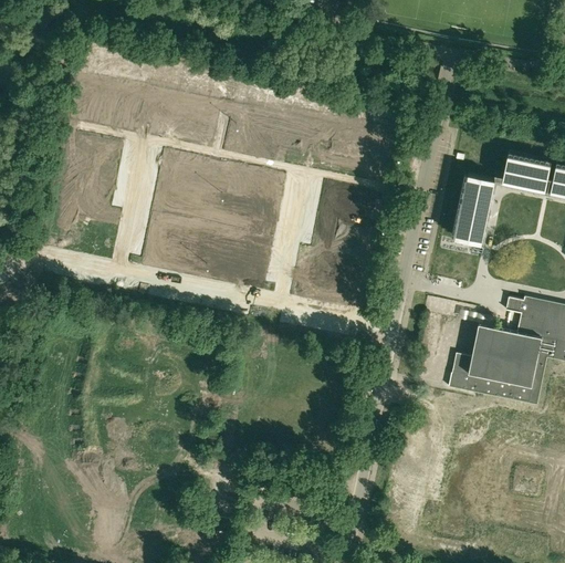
[(86,86),(82,107),(94,111),(98,89),(86,86)]
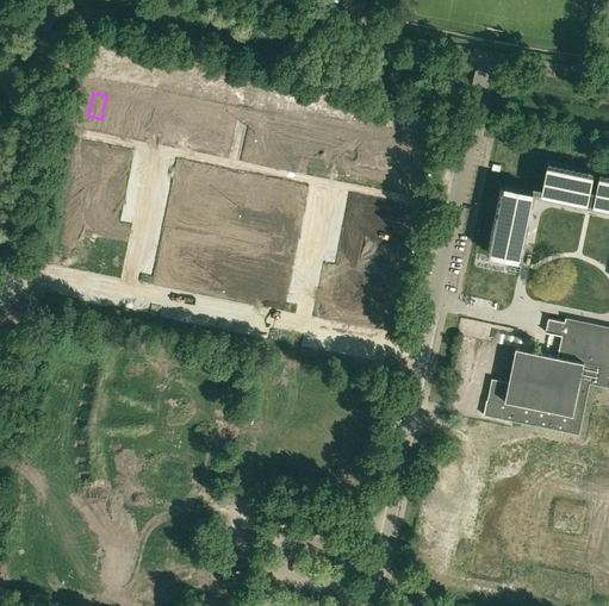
[(106,95),(101,119),(115,122),(119,98),(106,95)]
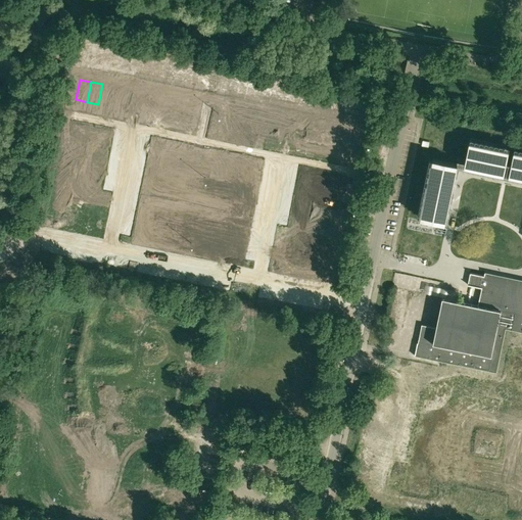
[(102,84),(98,104),(109,106),(113,86),(102,84)]
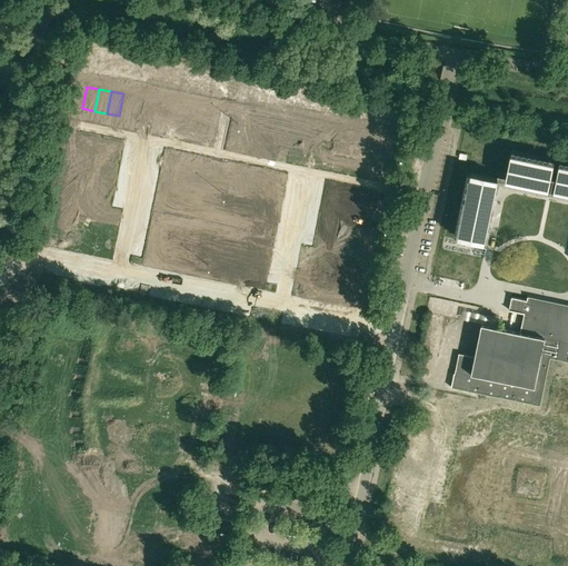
[(123,93),(119,116),(130,118),(135,96),(123,93)]
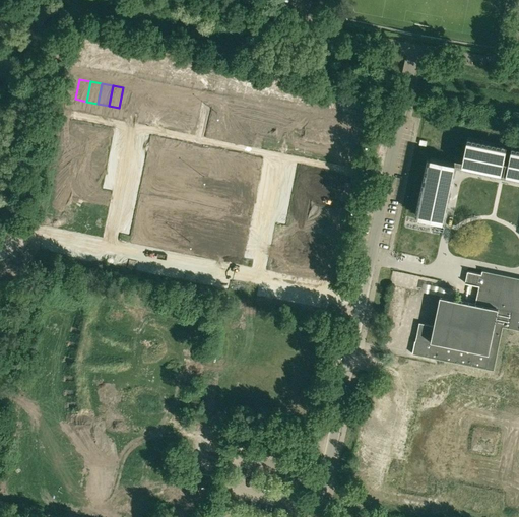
[(123,87),(119,108),(130,110),(134,90),(123,87)]
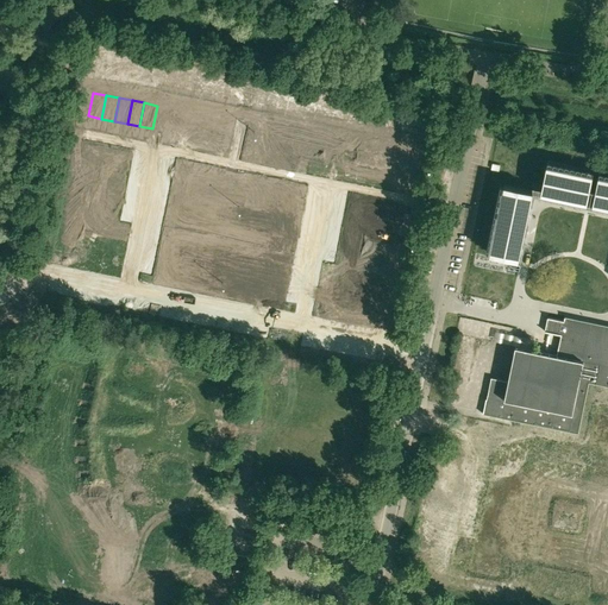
[(167,107),(162,131),(176,133),(181,109),(167,107)]
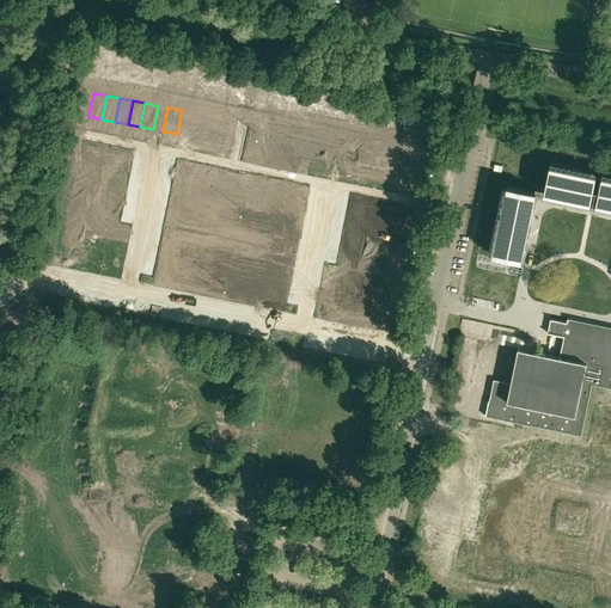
[(182,110),(177,134),(189,136),(194,114),(182,110)]
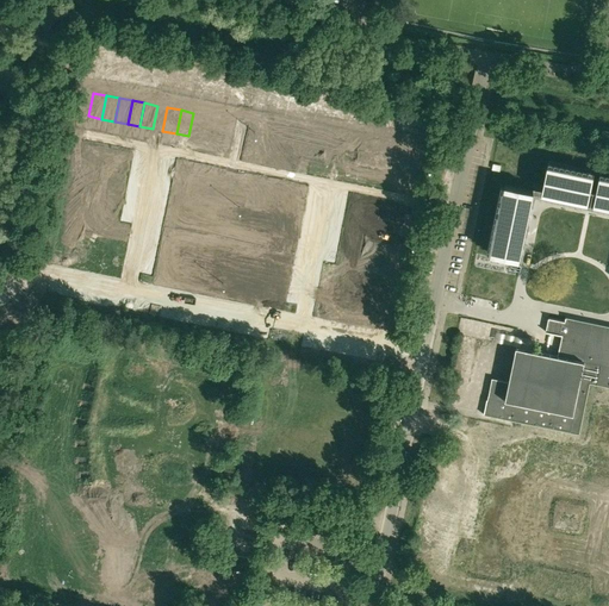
[(193,113),(188,136),(202,138),(206,116),(193,113)]
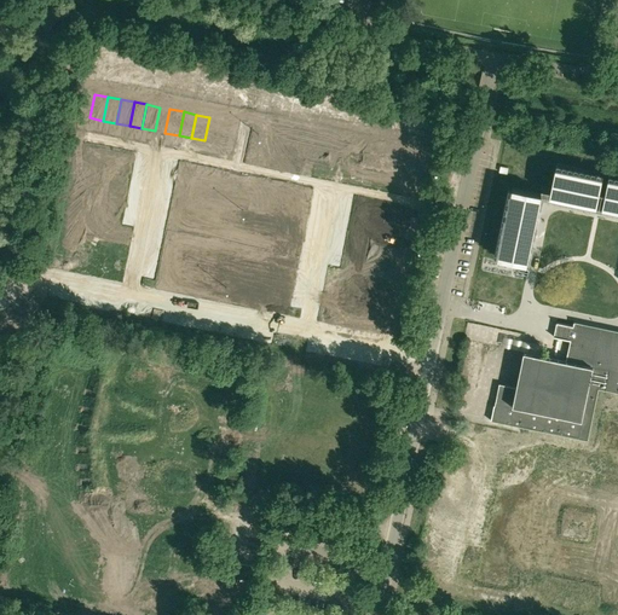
[(209,117),(204,140),(217,143),(221,120),(209,117)]
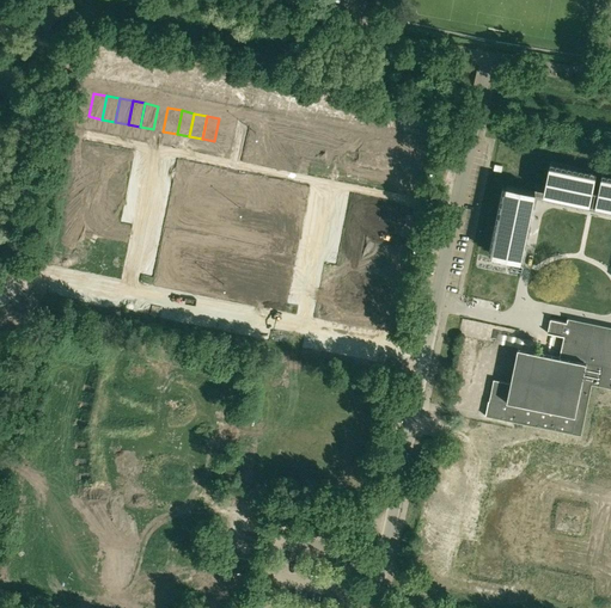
[(219,118),(214,141),(227,145),(232,121),(219,118)]
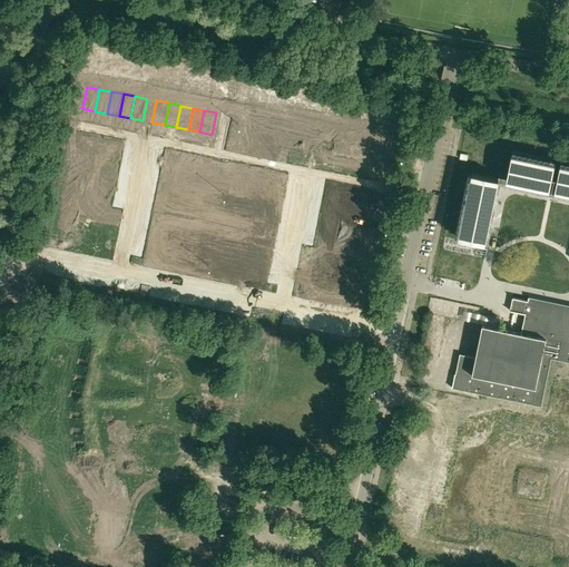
[(254,120),(249,142),(262,145),(266,123),(254,120)]
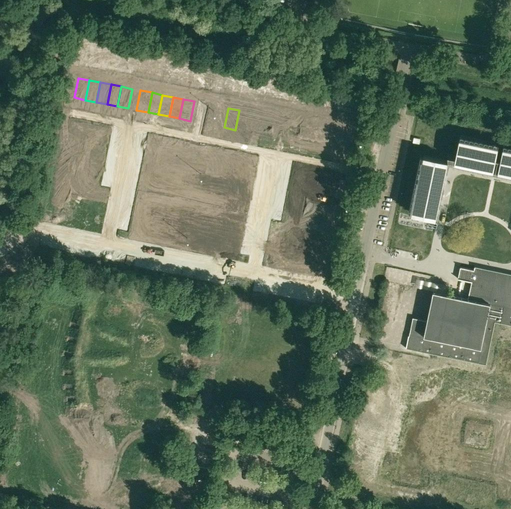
[(239,110),(235,130),(245,132),(249,112),(239,110)]
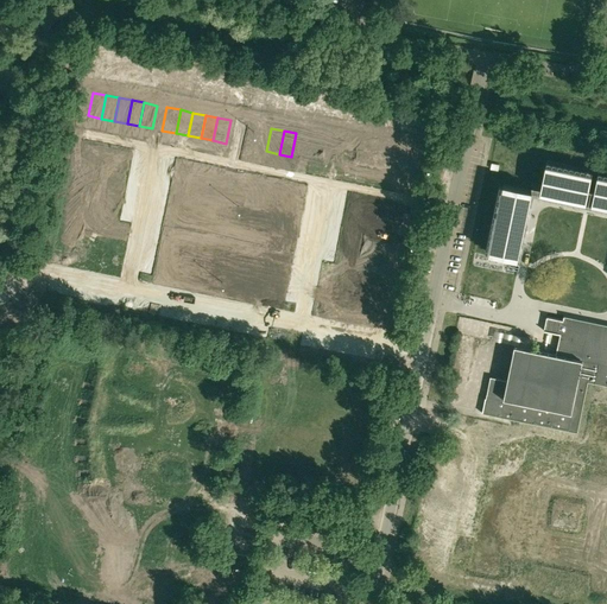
[(296,133),(291,157),(304,159),(309,135),(296,133)]
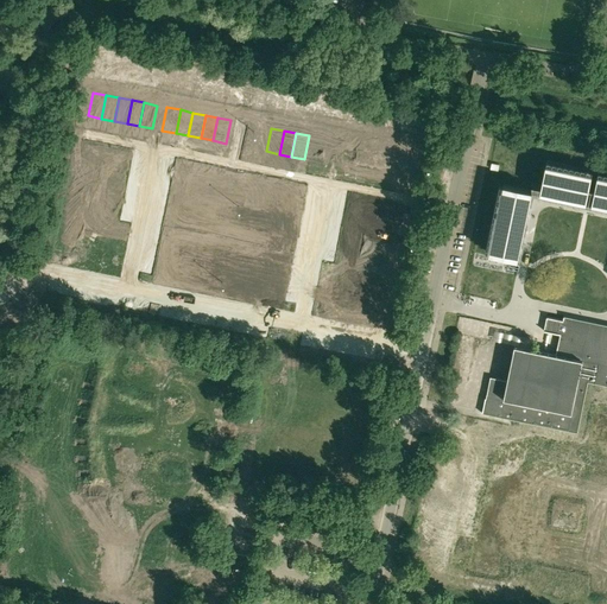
[(309,135),(304,159),(316,161),(321,138),(309,135)]
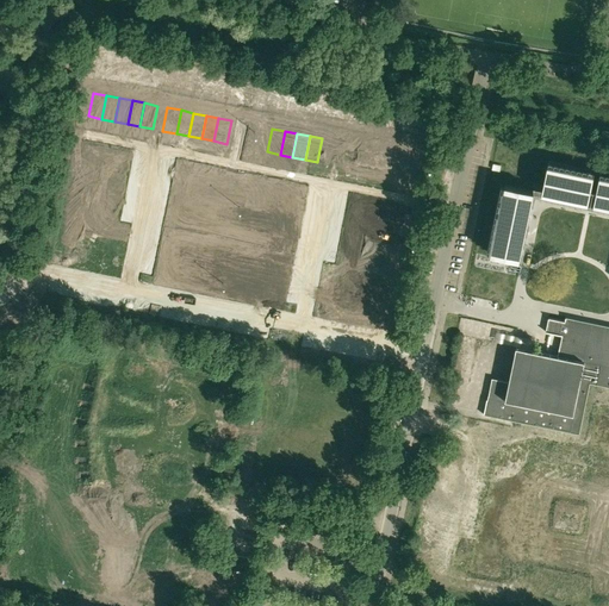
[(322,138),(317,162),(331,164),(336,142),(322,138)]
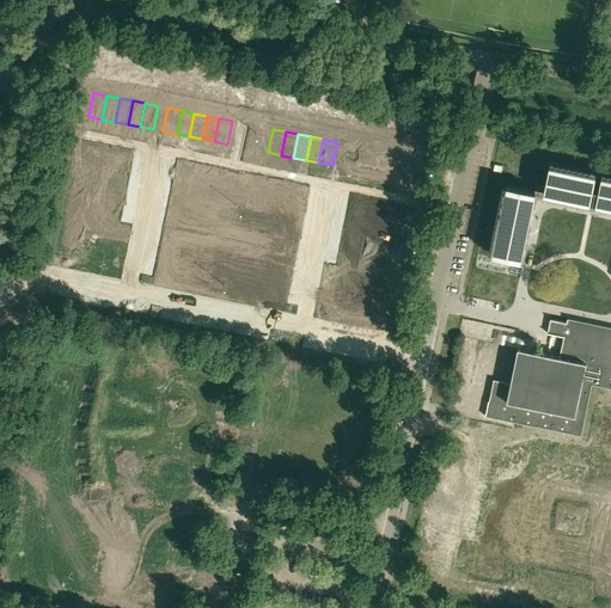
[(84,143),(81,155),(103,160),(105,148),(84,143)]
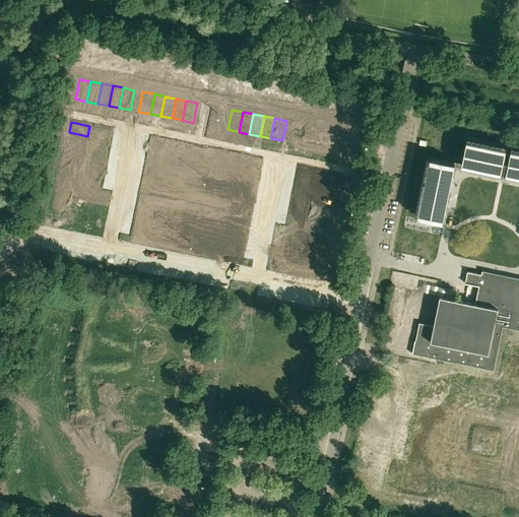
[(306,124),(302,144),(312,146),(316,127),(306,124)]
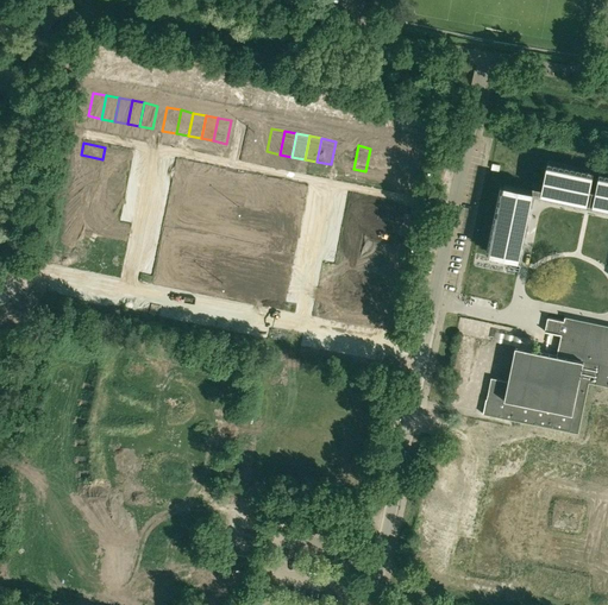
[(370,149),(365,171),(378,174),(383,151),(370,149)]
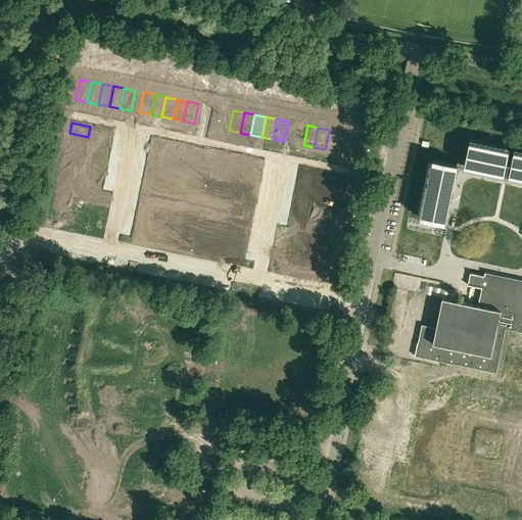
[(329,130),(325,149),(336,151),(339,132),(329,130)]
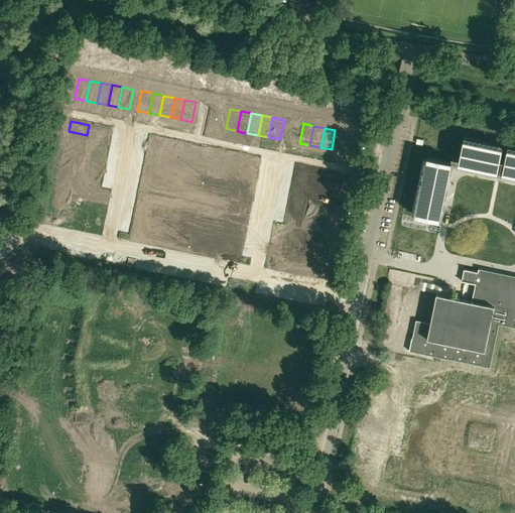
[(69,131),(67,141),(85,145),(87,135),(69,131)]
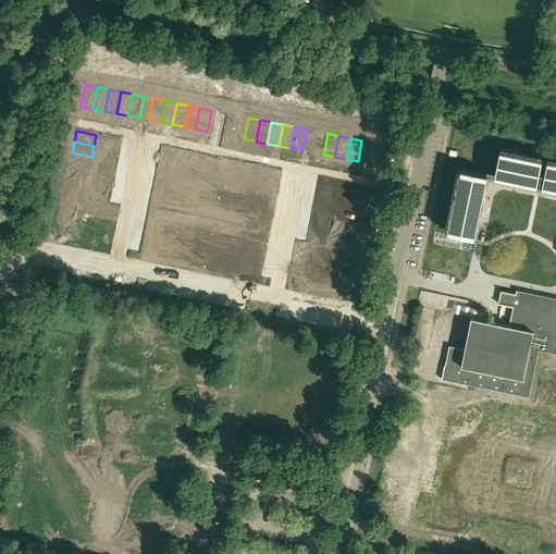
[(72,152),(70,163),(89,168),(91,157),(72,152)]
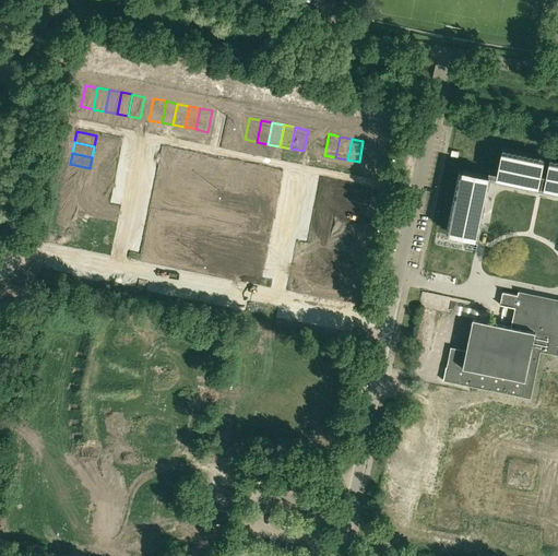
[(186,153),(183,164),(202,168),(205,157),(186,153)]
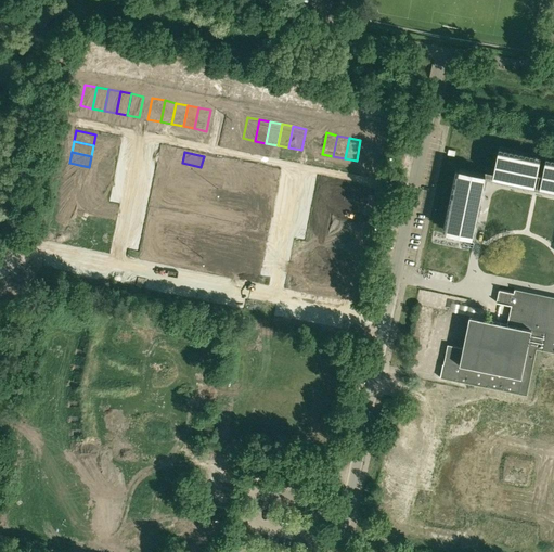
[(491,179),(532,188),(536,175),(538,162),(497,153),(491,179)]
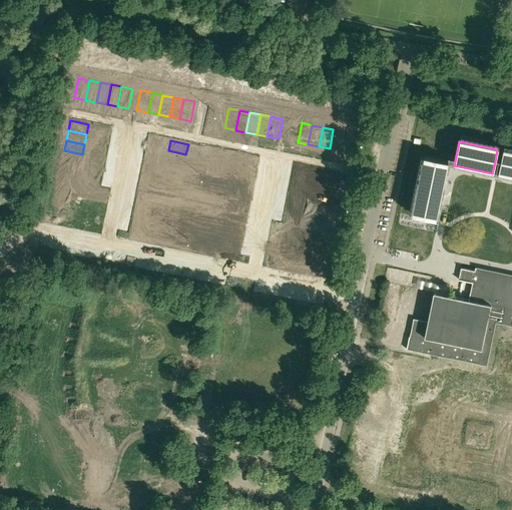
[(64,150),(62,160),(80,164),(82,154),(64,150)]
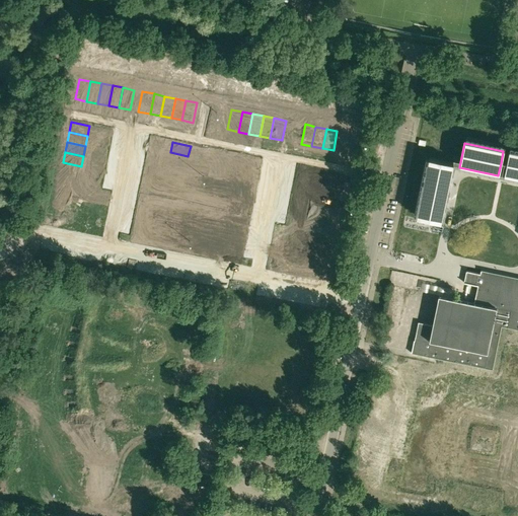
[(170,152),(168,162),(186,166),(188,156),(170,152)]
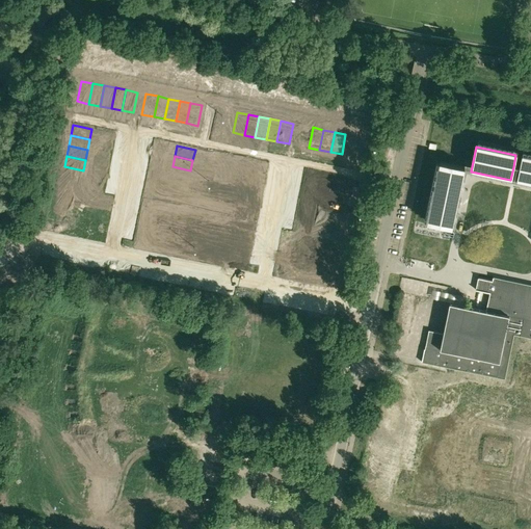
[(226,156),(223,166),(242,170),(244,159),(226,156)]
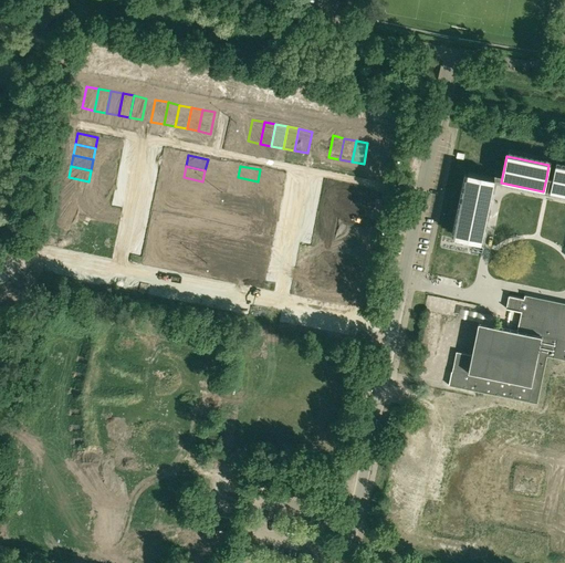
[(552,179),(548,193),(564,196),(564,168),(554,166),(552,179)]
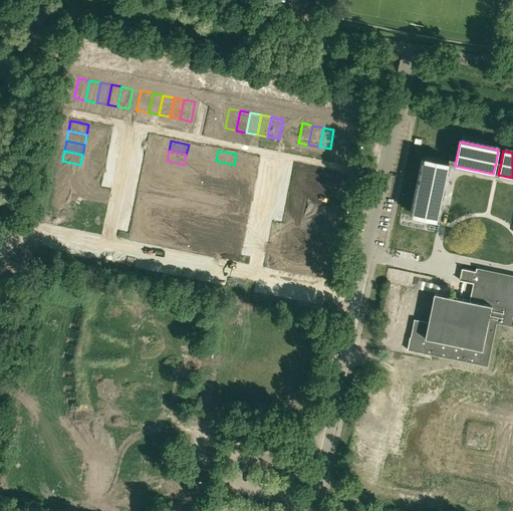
[(424,159),(412,217),(423,220),(426,220),(436,222),(448,164),(424,159)]
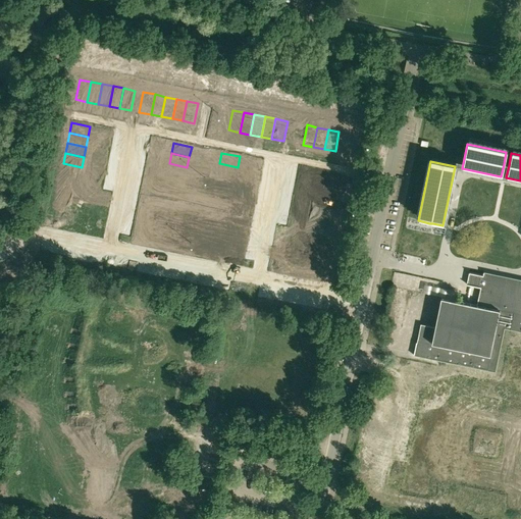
[(63,163),(61,173),(80,177),(82,167),(63,163)]
